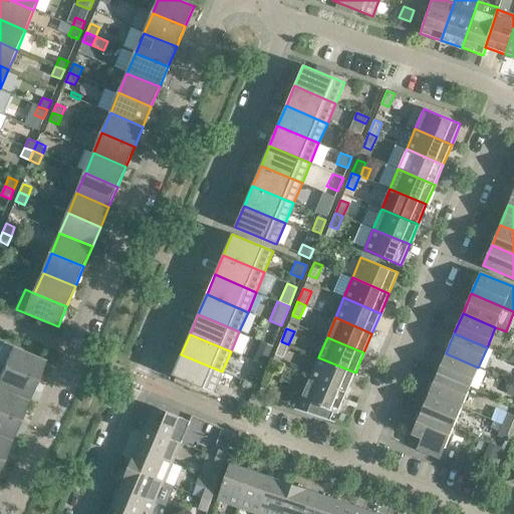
[(260,341),(257,348),(269,353),(272,346),(260,341)]
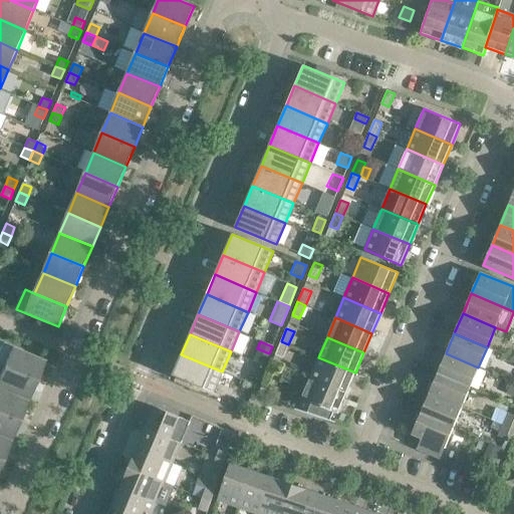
[(288,344),(281,341),(275,354),(283,358),(288,344)]
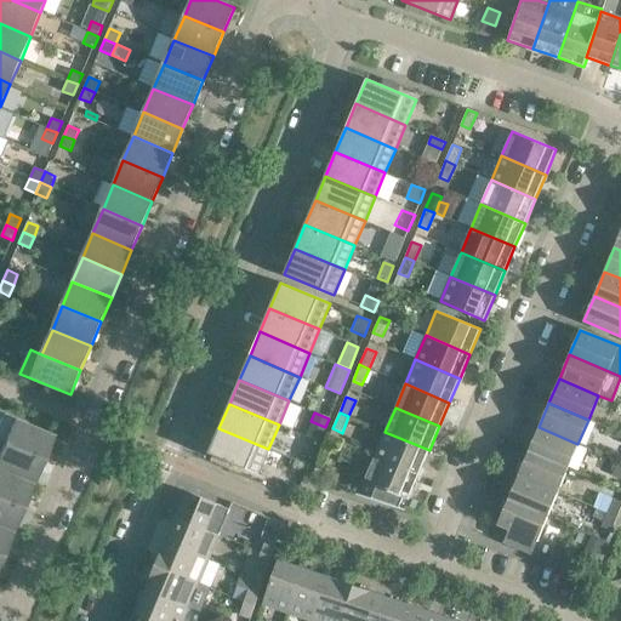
[(0,420),(0,442),(4,444),(43,460),(53,436),(3,414),(0,420)]
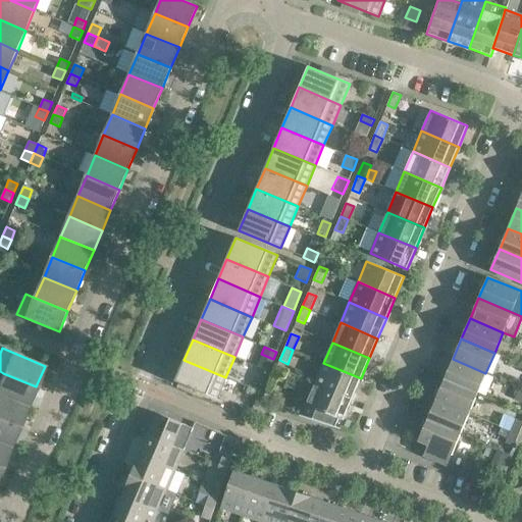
[(498,377),(485,373),(453,359),(445,379),(477,393),(488,398),(498,377)]
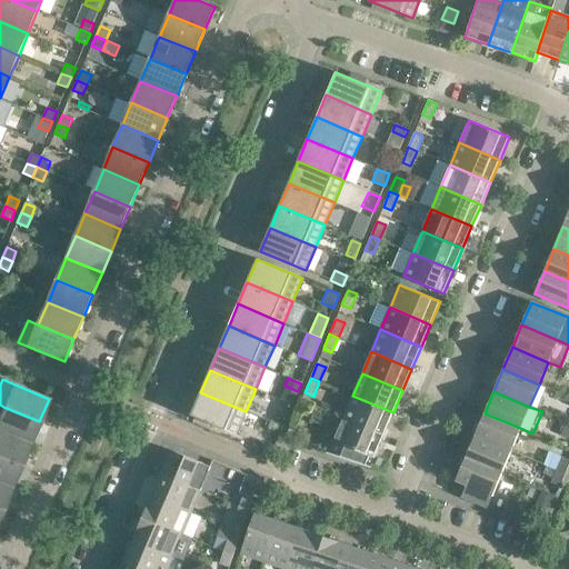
[(246,411),(200,392),(191,416),(237,435),(246,411)]
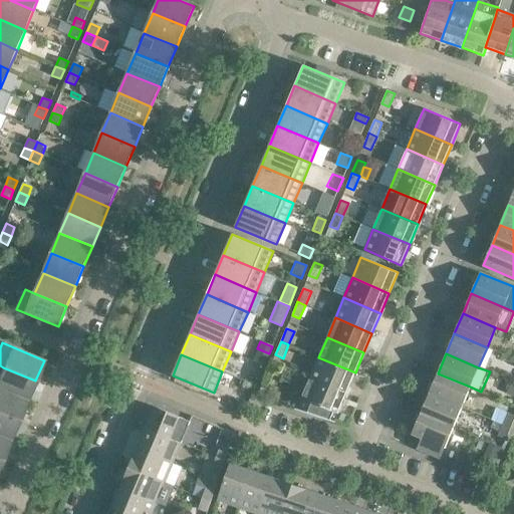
[(355,372),(318,357),(310,377),(346,393),(355,372)]
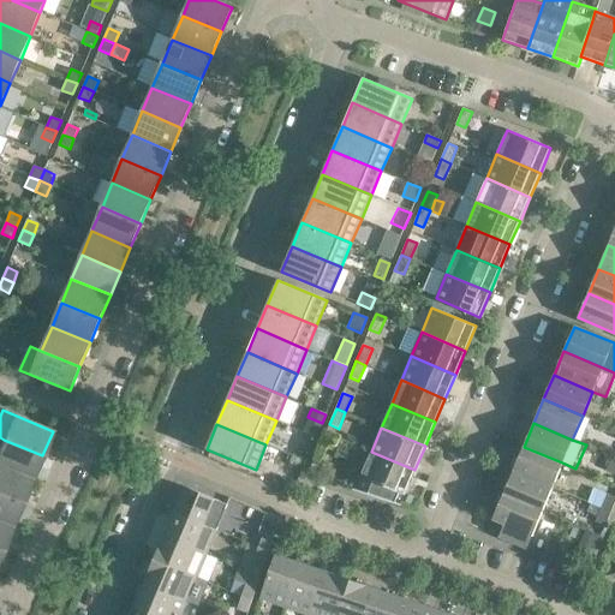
[(42,455),(4,440),(0,447),(0,465),(33,479),(42,455)]
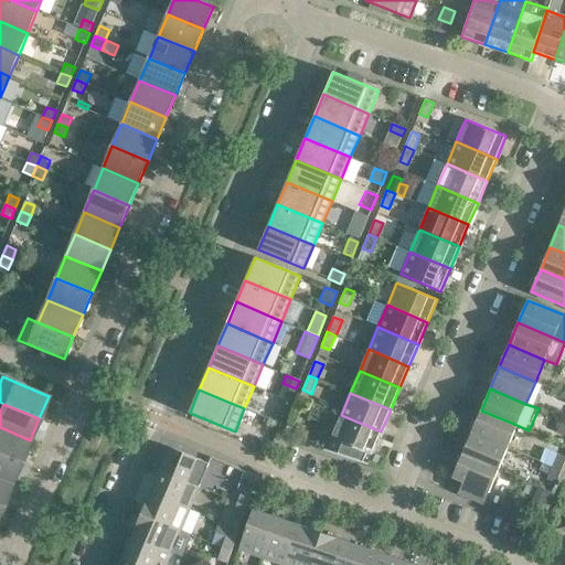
[(516,425),(481,411),(471,433),(508,447),(516,425)]
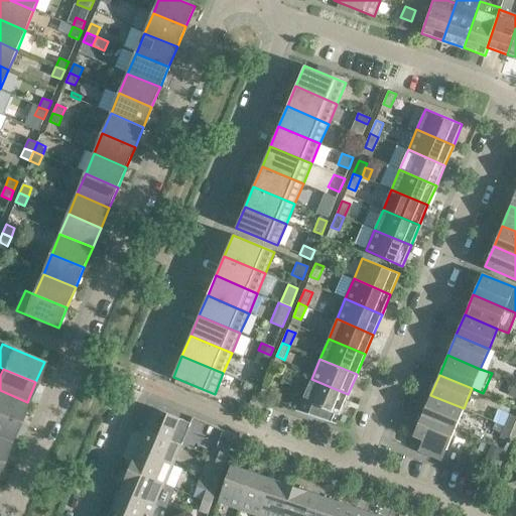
[(348,394),(311,379),(298,410),(296,409),(295,411),(336,424),(336,423),(331,421),(335,413),(339,415),(348,394)]
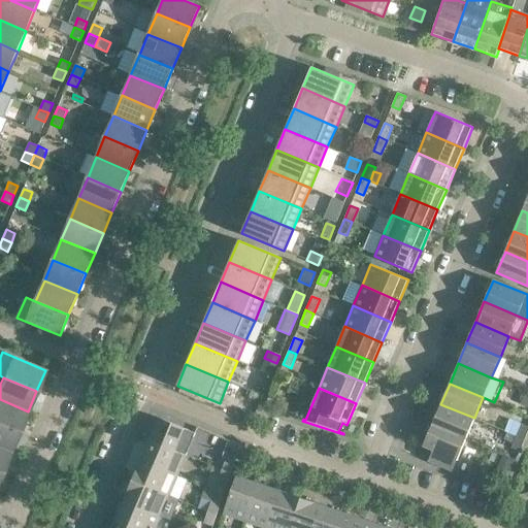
[(278,395),(271,392),(265,406),(273,409),(278,395)]
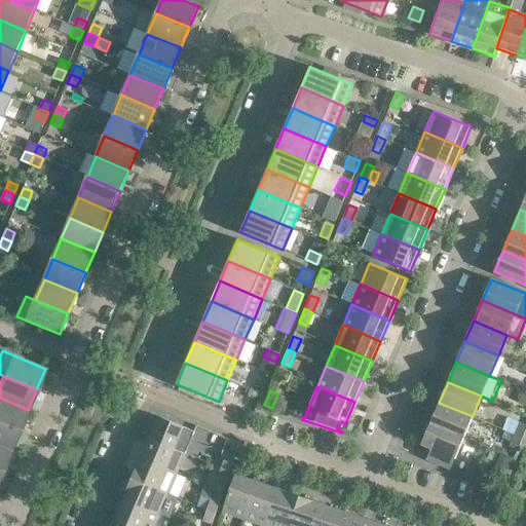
[(28,410),(0,398),(0,422),(19,430),(28,410)]
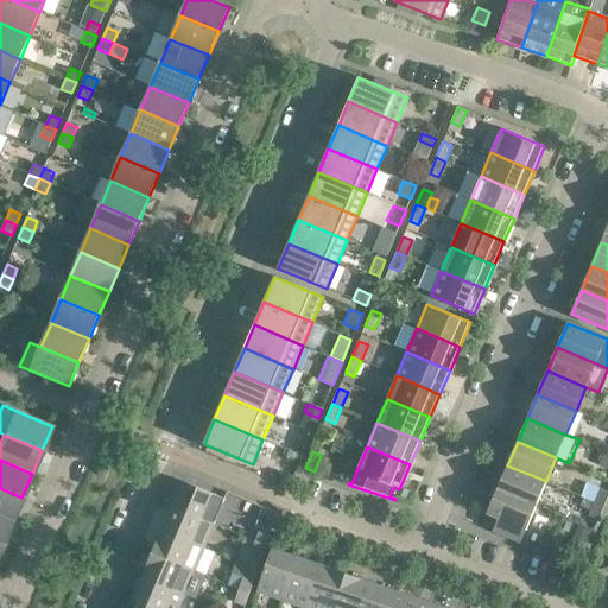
[(546,481),(507,466),(498,489),(536,505),(546,481)]
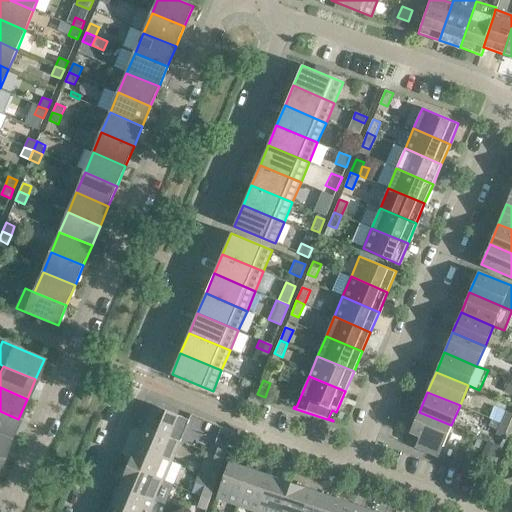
[(154,405),(150,414),(145,426),(181,441),(189,420),(154,405)]
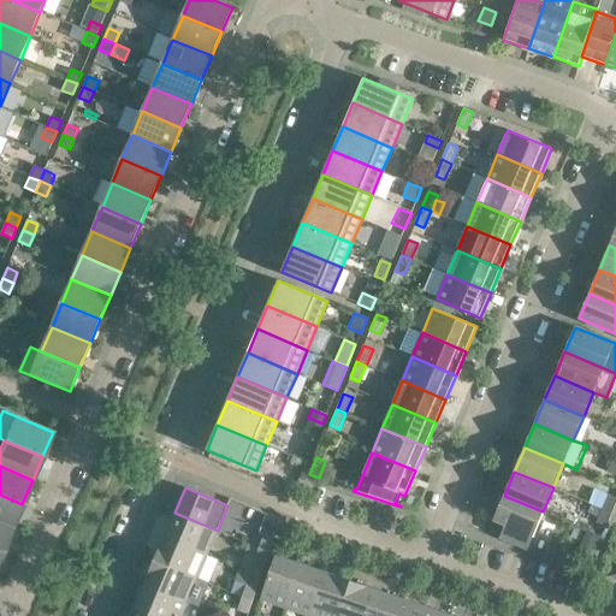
[(22,504),(0,495),(0,522),(12,528),(22,504)]
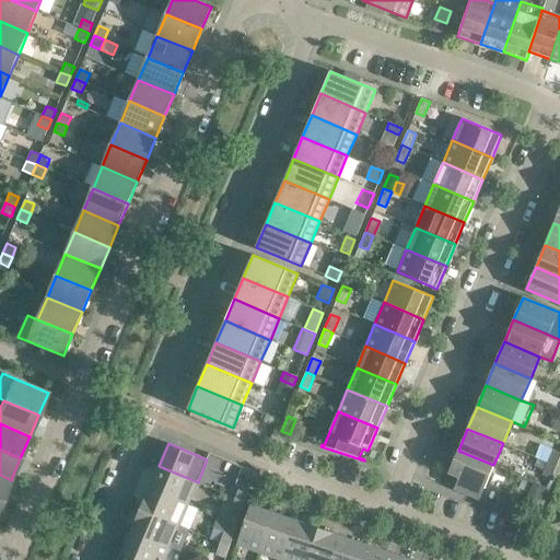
[(559,452),(552,450),(547,463),(556,466),(559,456),(559,452)]
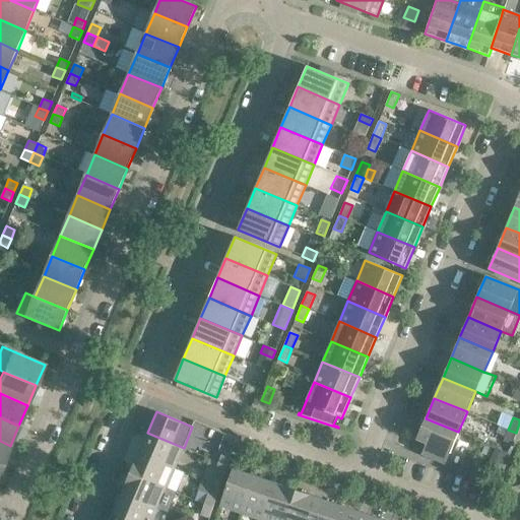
[(458,432),(426,418),(416,439),(426,443),(421,454),(445,464),(458,432)]
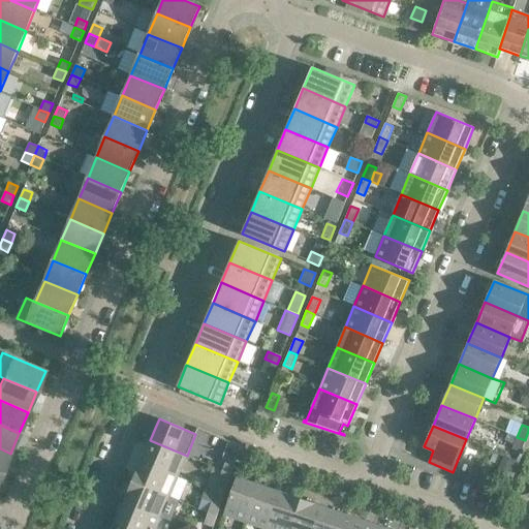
[(525,440),(517,437),(511,448),(520,452),(525,440)]
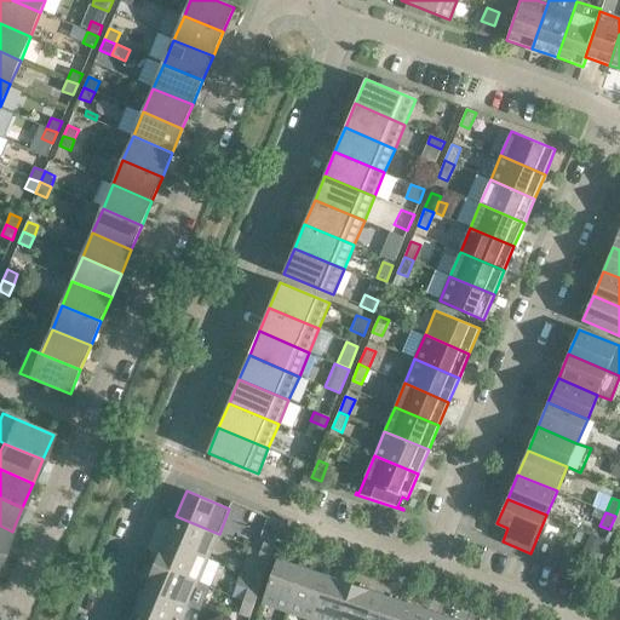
[(219,534),(176,516),(166,540),(208,558),(219,534)]
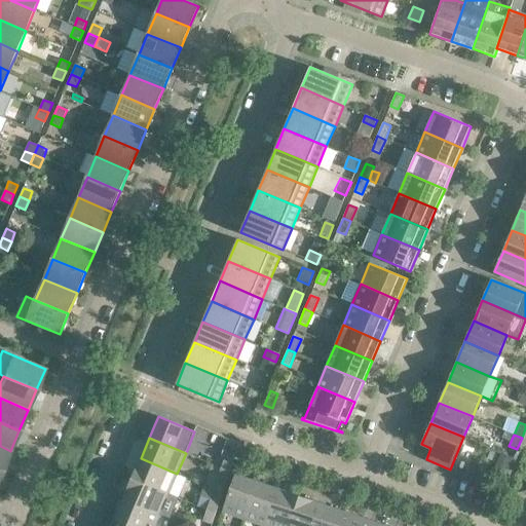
[(10,451),(0,446),(0,471),(2,472),(10,451)]
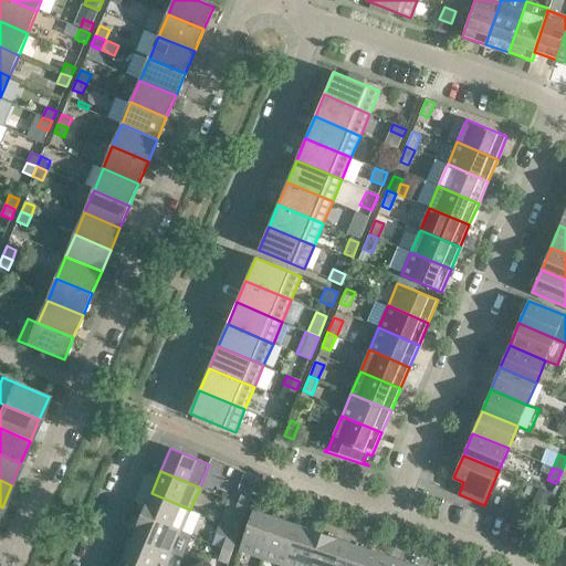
[(537,488),(532,501),(546,506),(552,493),(537,488)]
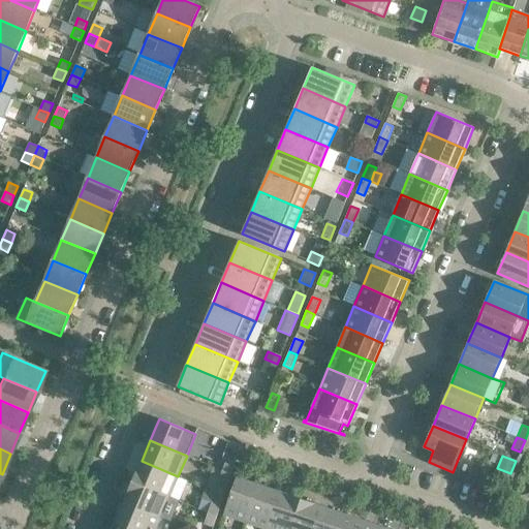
[(178,476),(142,461),(132,481),(169,497),(178,476)]
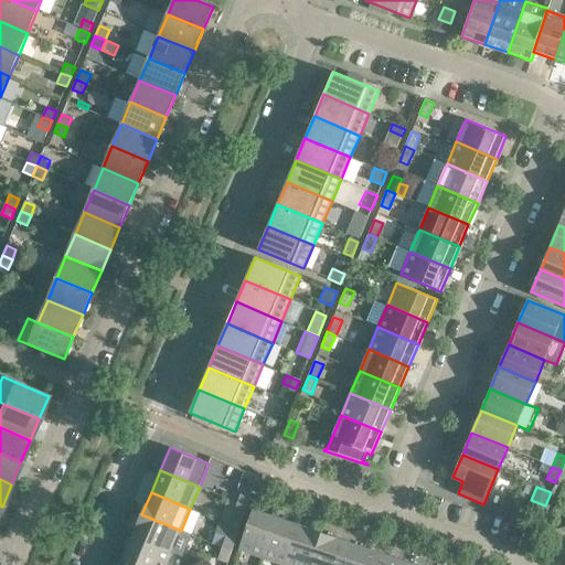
[(241,492),(237,503),(247,507),(251,496),(241,492)]
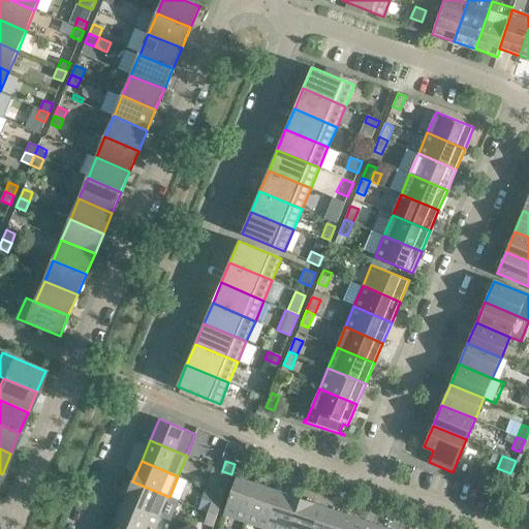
[(231,474),(222,471),(218,481),(227,485),(231,474)]
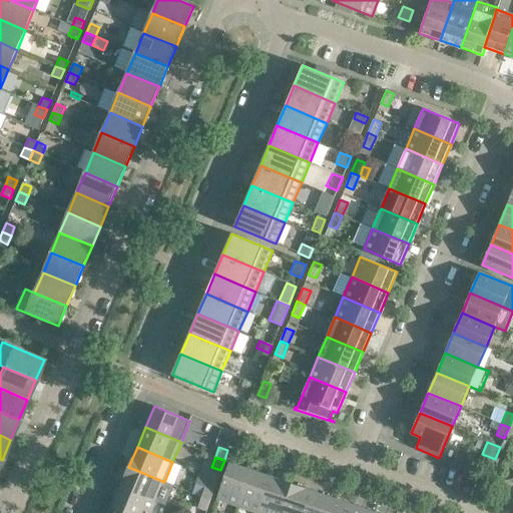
[(229,463),(228,466),(217,499),(238,507),(251,470),(229,463)]
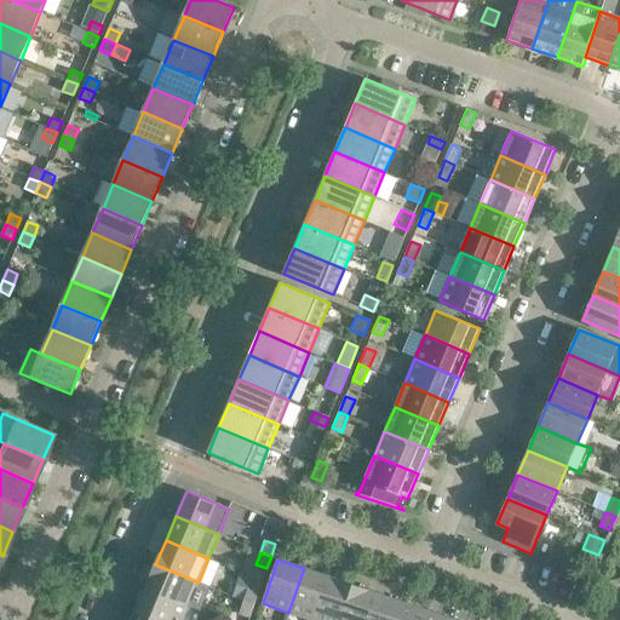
[(199,583),(155,564),(145,589),(188,607),(199,583)]
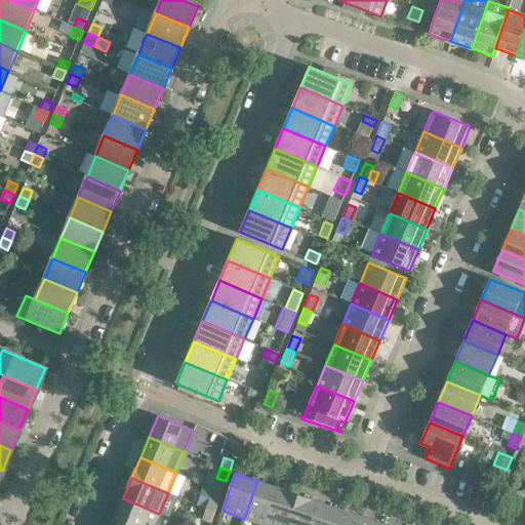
[(265,524),(278,488),(257,481),(244,519),(263,524),(265,524)]
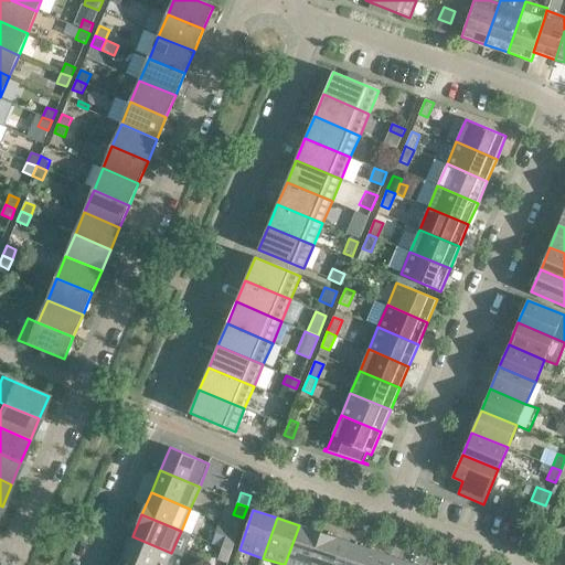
[(310,564),(321,533),(299,525),(285,564),(310,564)]
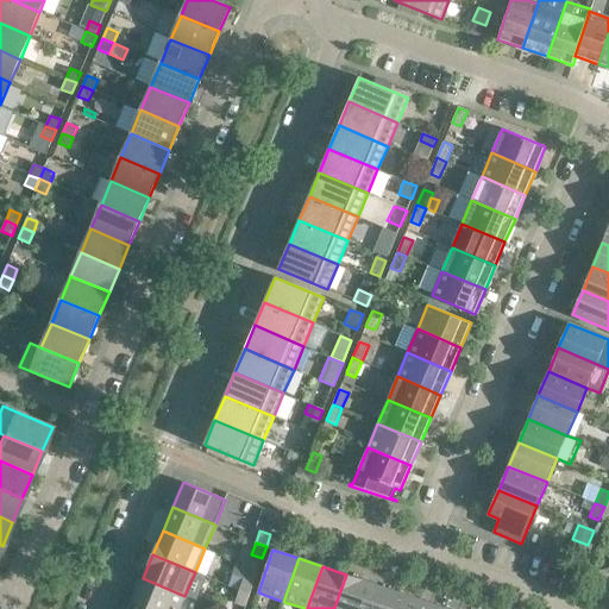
[(362,608),(371,583),(346,575),(334,608),(362,608)]
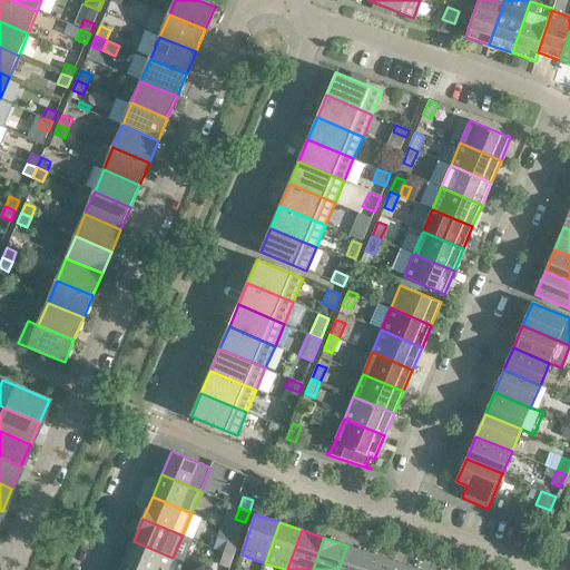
[(167,569),(173,558),(134,541),(125,563),(140,569),(167,569)]
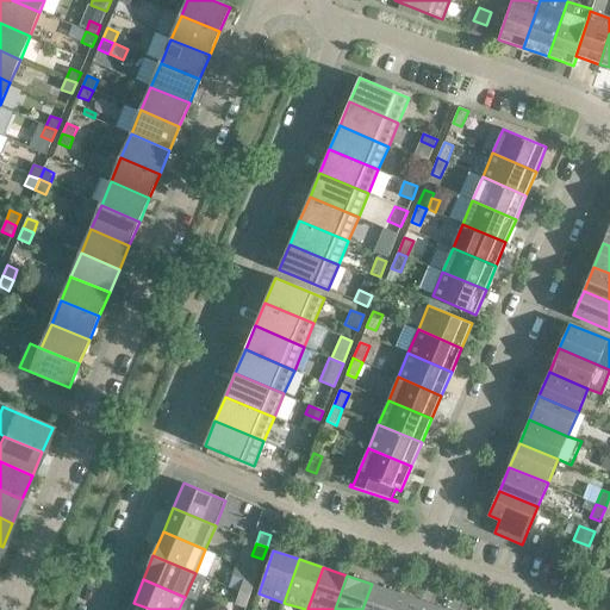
[(243,580),(240,592),(250,596),(254,584),(243,580)]
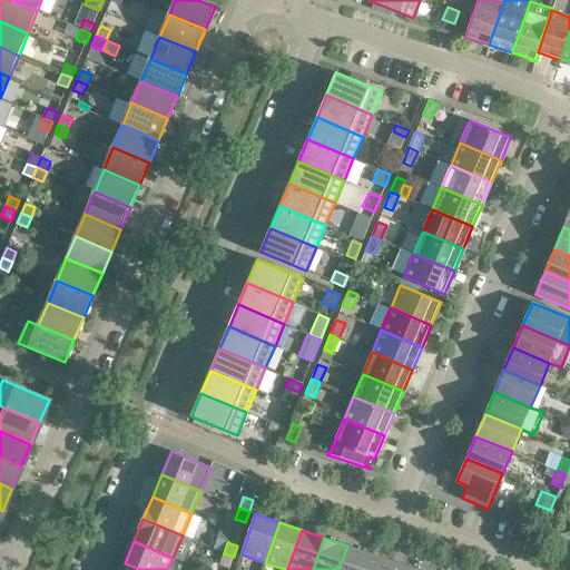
[(364,569),(371,553),(347,546),(338,569),(364,569)]
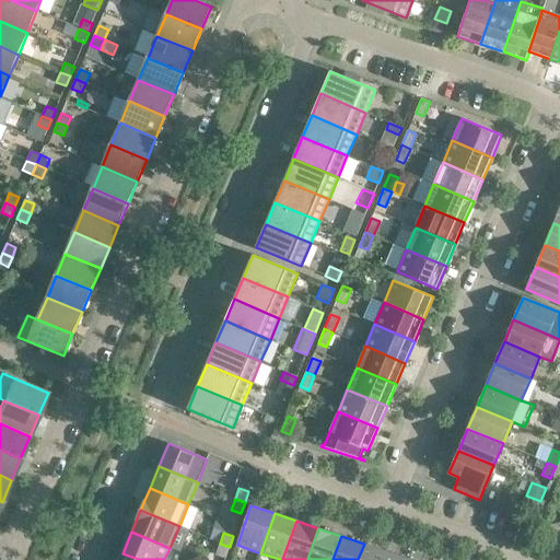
[(230,547),(220,544),(216,555),(225,558),(230,547)]
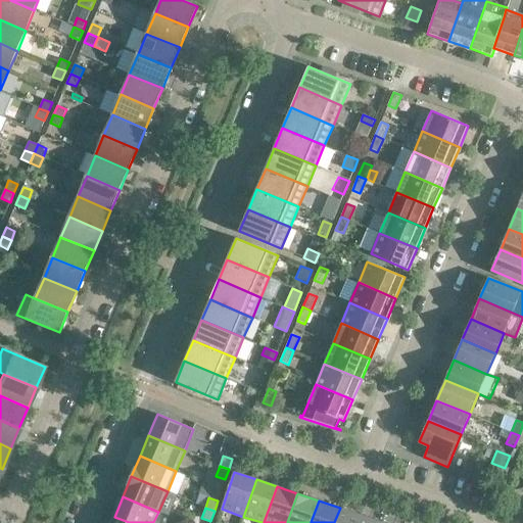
[(358,522),(361,516),(340,508),(334,522),(358,522)]
